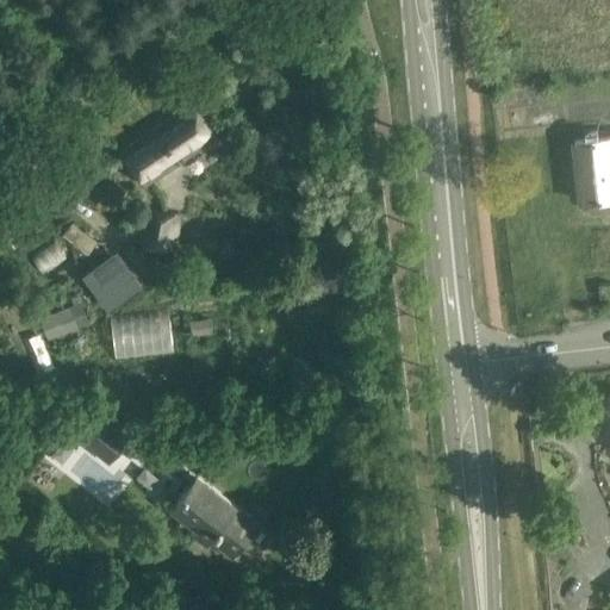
[(216,137),(192,101),(120,150),(144,186),(216,137)]
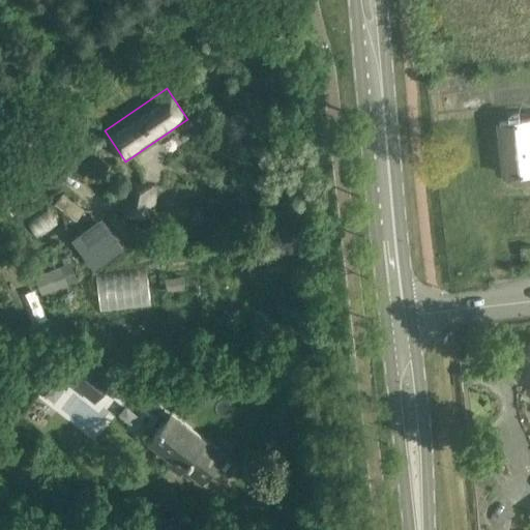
[(529,117),(499,121),(505,175),(529,172),(529,117)]
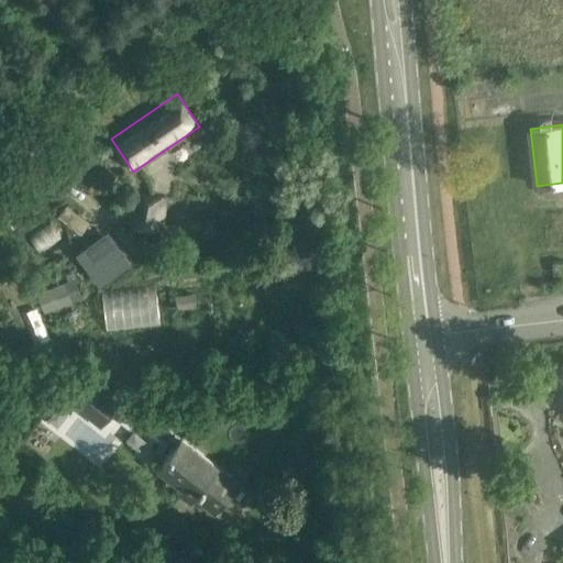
[(164,195),(136,192),(131,229),(133,229),(132,233),(164,236),(167,197),(163,197),(164,195)]
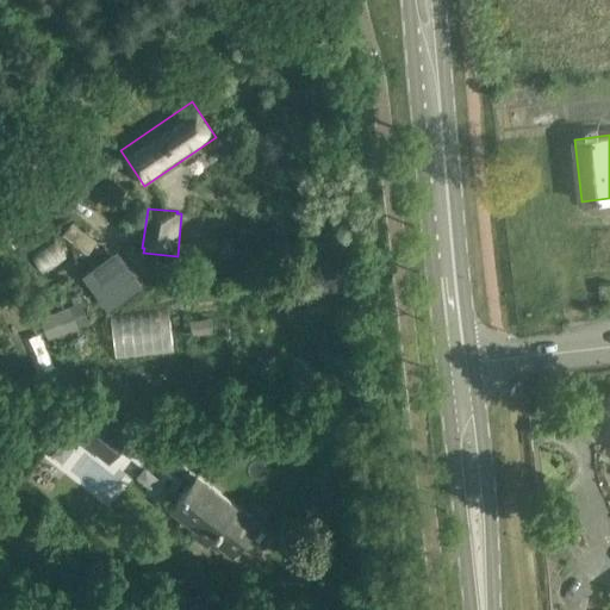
[(67,259),(53,238),(31,253),(44,274),(67,259)]
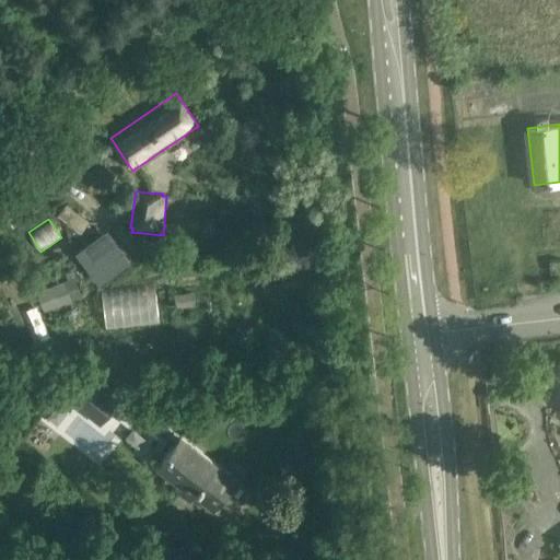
[(559,259),(550,261),(551,273),(559,271),(559,259)]
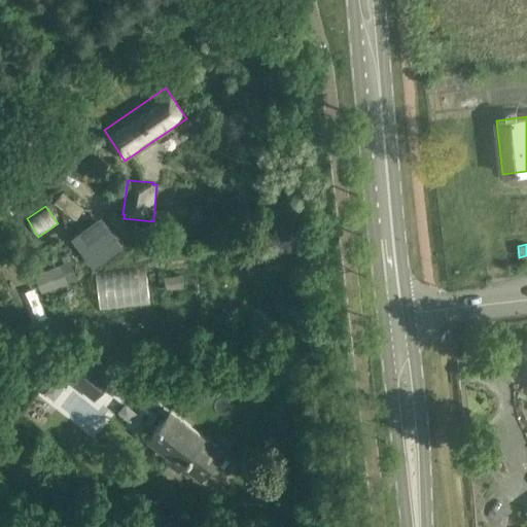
[(70,261),(36,275),(43,292),(77,279),(70,261)]
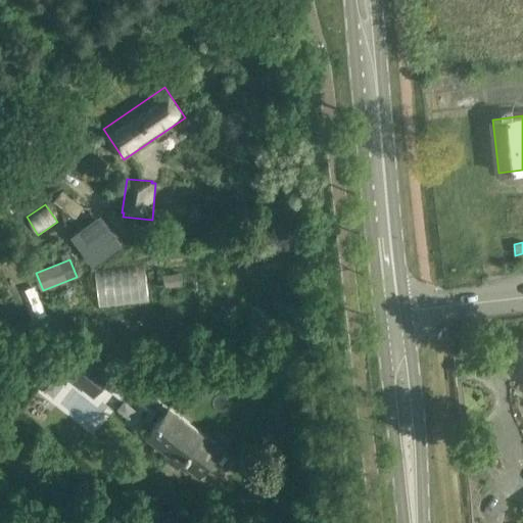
[(146,265),(95,267),(97,305),(148,303),(146,265)]
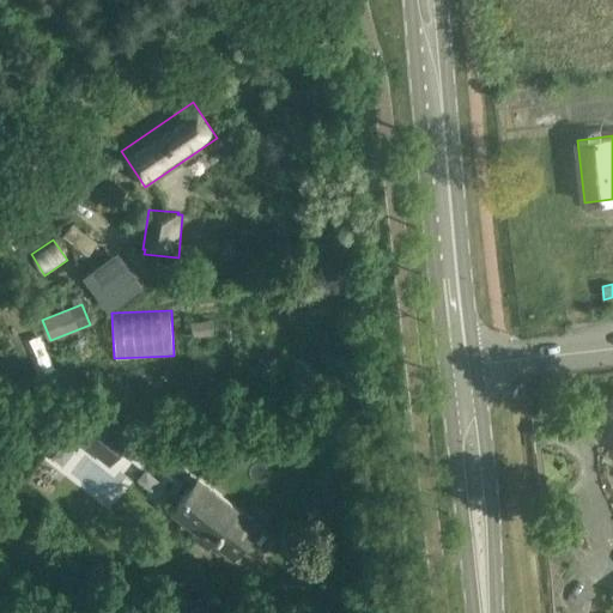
[(212,321),(192,323),(193,337),(213,334),(212,321)]
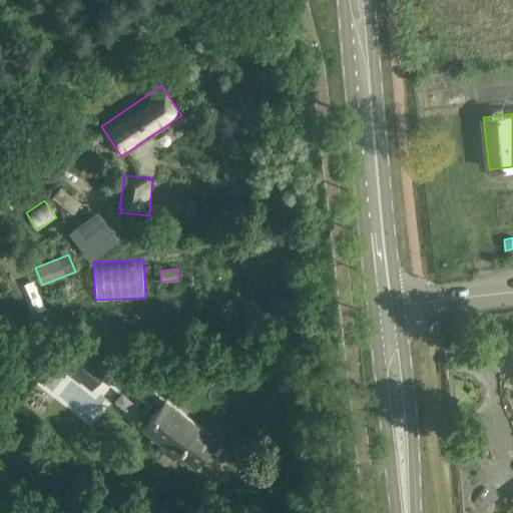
[(103,369),(77,348),(63,366),(90,386),(103,369)]
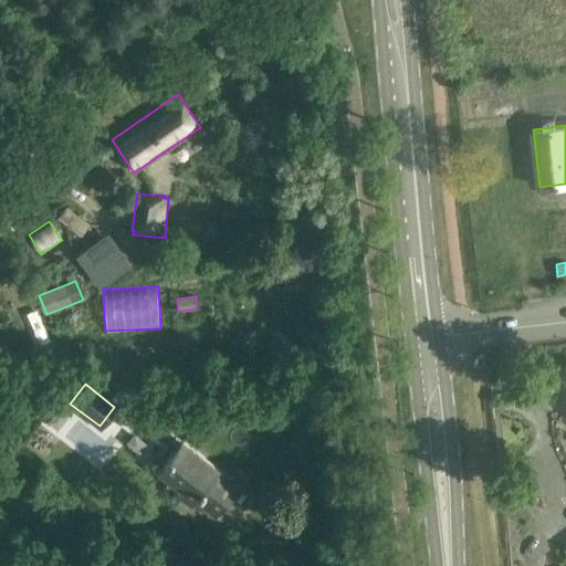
[(241,486),(182,440),(158,472),(217,517),(241,486)]
